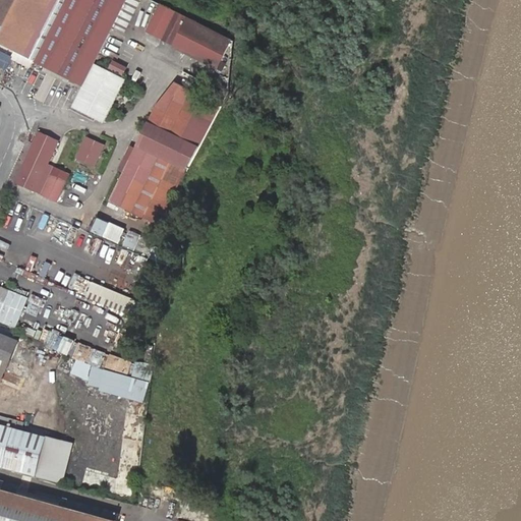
[(34,61),(64,0),(0,0),(0,44),(15,52),(13,55),(11,59),(31,68),(34,61)]
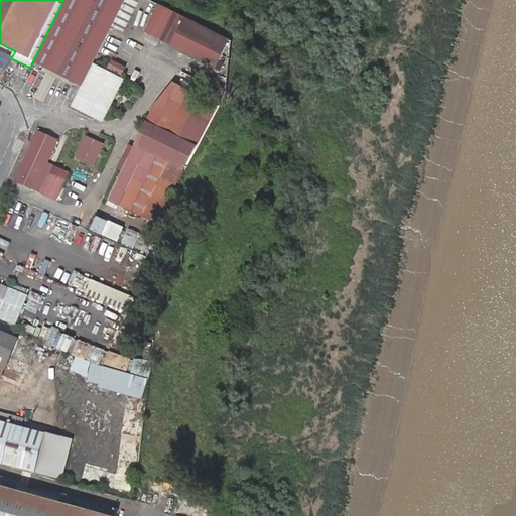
[(47,68),(85,0),(68,0),(36,62),(47,68)]
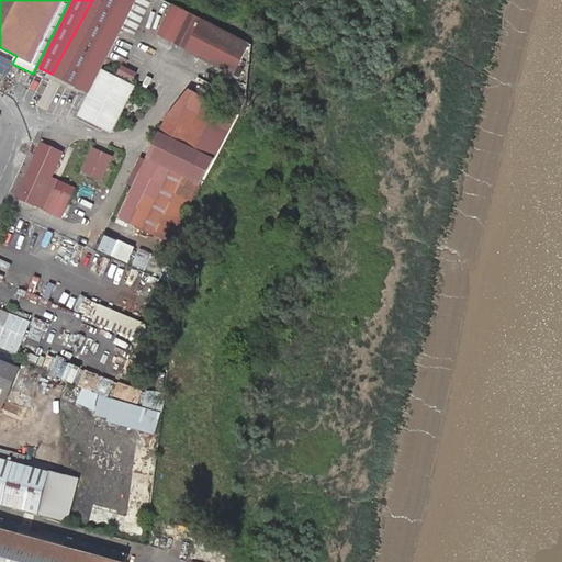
[(136,0),(92,0),(52,74),(89,93),(100,70),(136,0)]
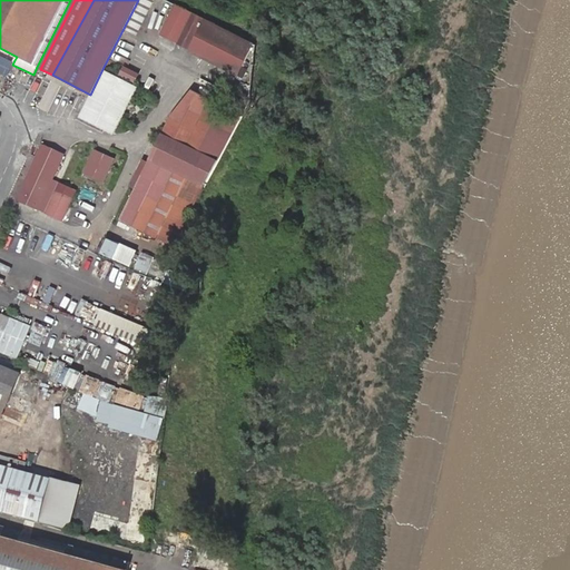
[(154,0),(138,0),(124,29),(137,35),(154,0)]
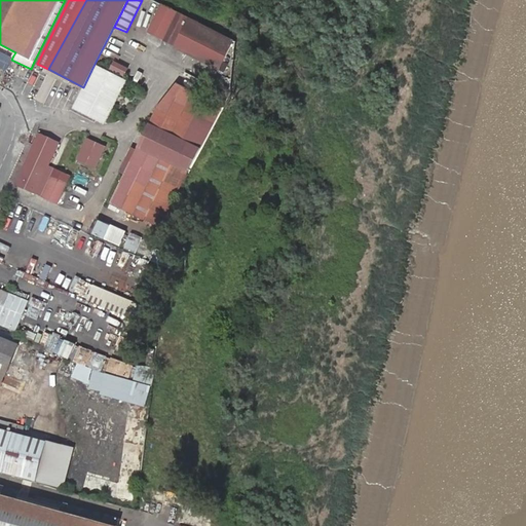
[(161,5),(148,32),(176,46),(175,47),(219,70),(232,42),(189,20),(161,5)]
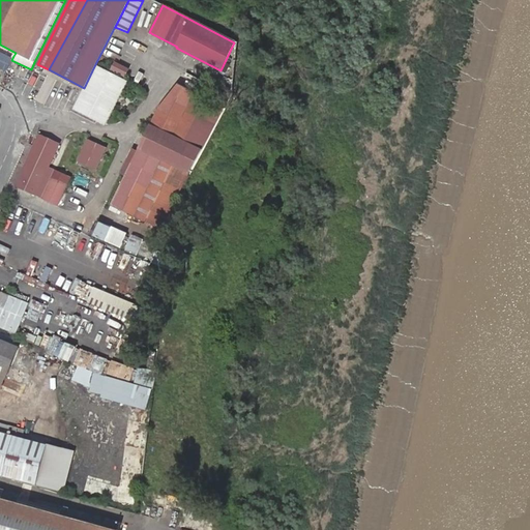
[(94,66),(84,88),(86,89),(81,99),(84,101),(81,108),(78,107),(76,110),(88,117),(96,121),(107,125),(128,84),(123,82),(94,66)]
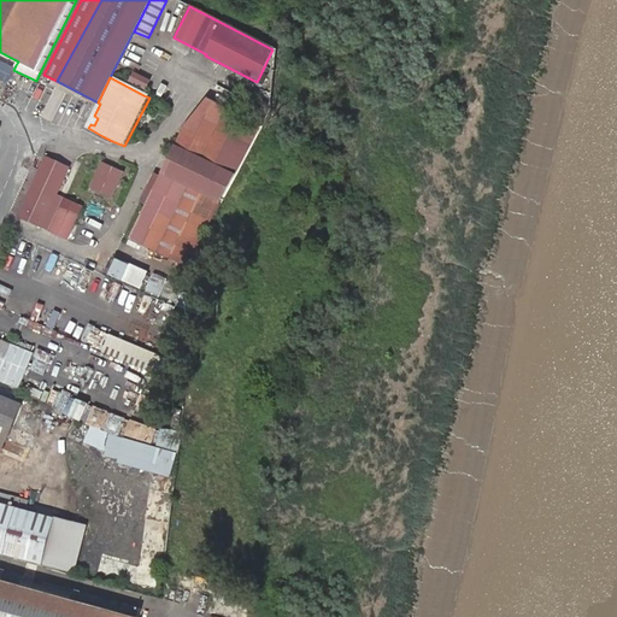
[(186,128),(130,239),(192,269),(209,236),(246,163),(262,130),(209,101),(186,128)]
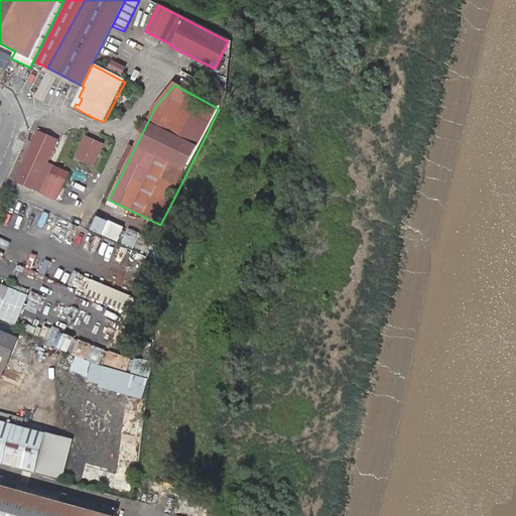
[(16,182),(34,190),(56,142),(57,140),(38,131),(16,182)]
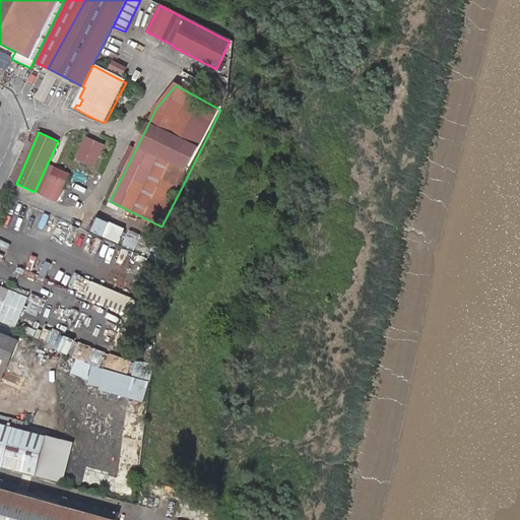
[(85,138),(76,159),(94,168),(104,146),(85,138)]
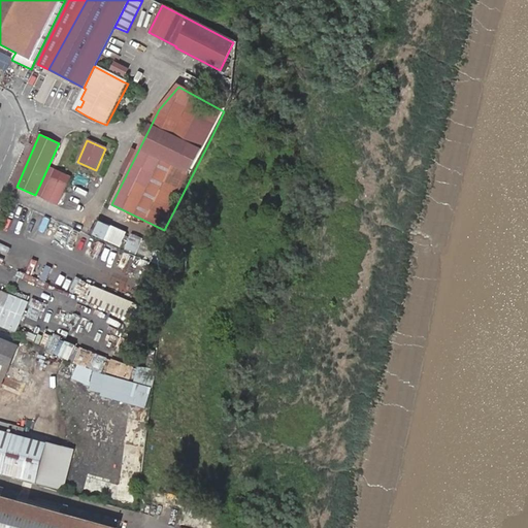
[(53,176),(42,198),(58,205),(67,184),(53,176)]
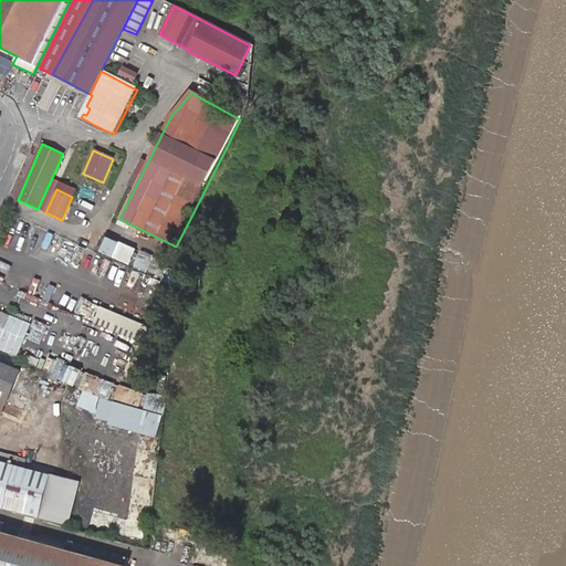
[(128,265),(135,250),(105,237),(98,252),(128,265)]
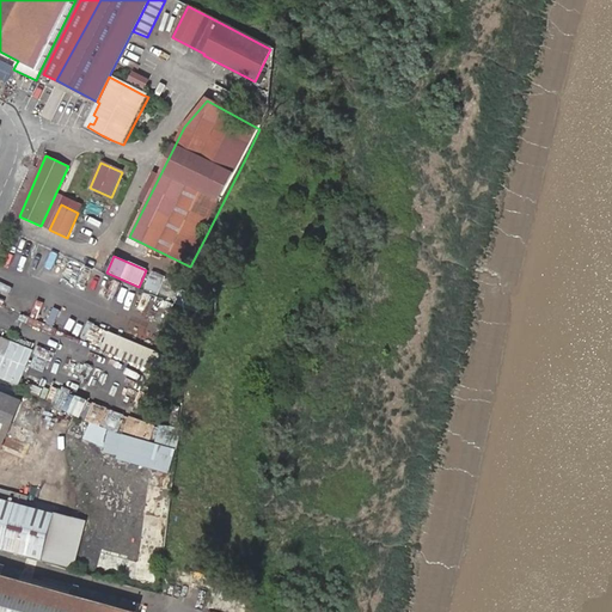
[(152,270),(144,289),(158,295),(166,276),(152,270)]
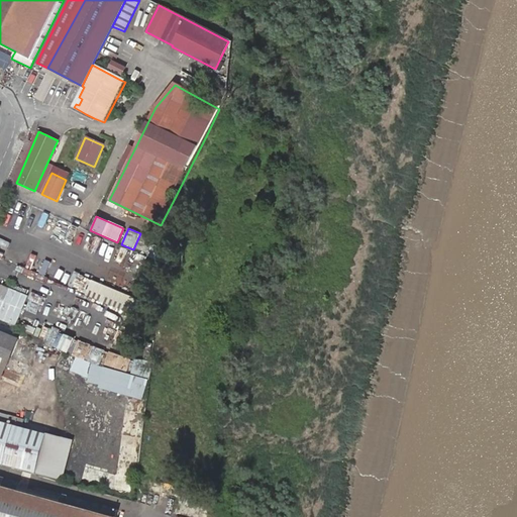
[(32,271),(34,265),(21,261),(19,266),(32,271)]
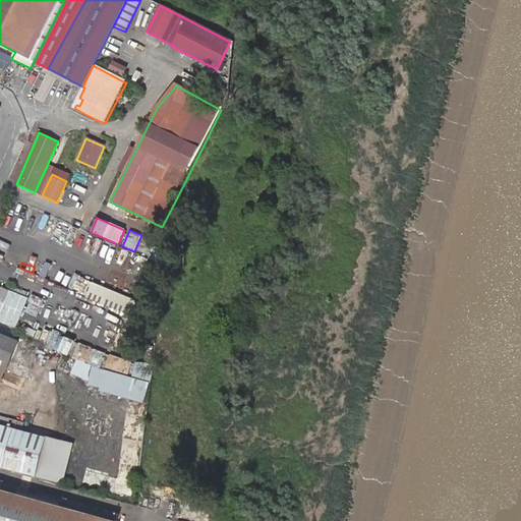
[(82,296),(138,320),(145,304),(89,281),(82,296)]
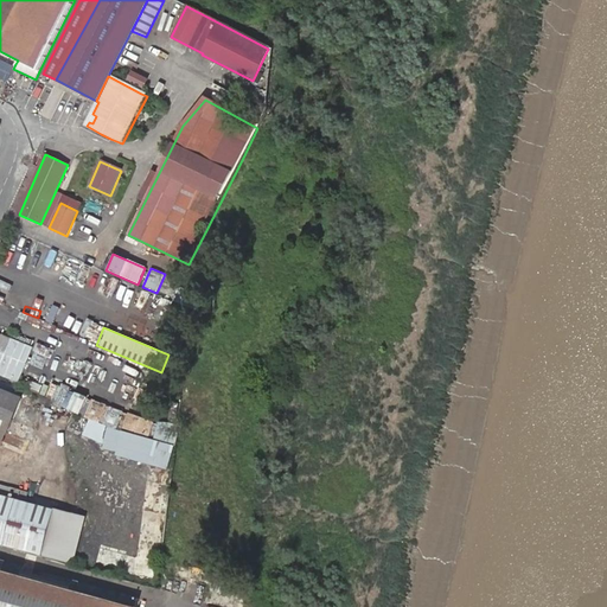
[(32,347),(0,334),(0,374),(18,381),(32,347)]
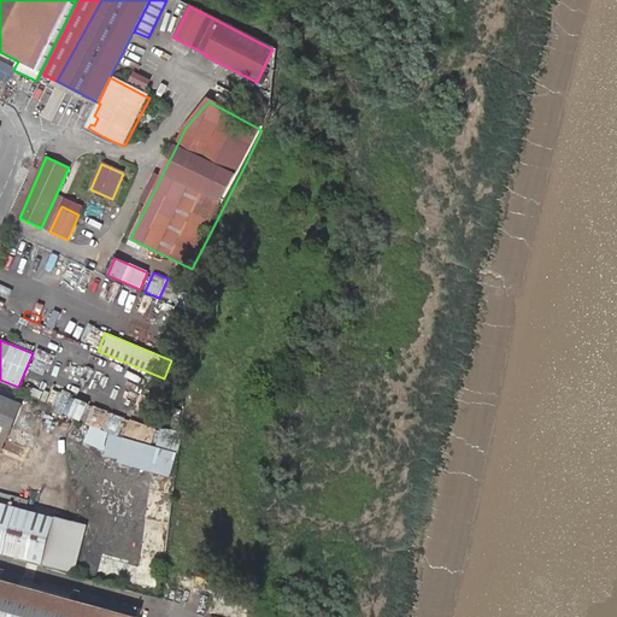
[(30,371),(45,376),(52,354),(37,350),(30,371)]
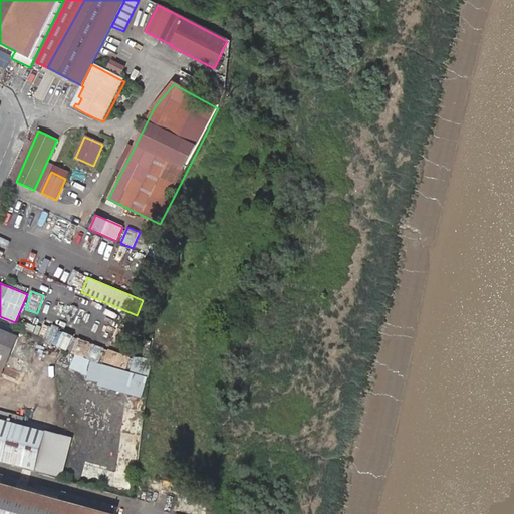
[(50,326),(44,341),(66,351),(72,336),(50,326)]
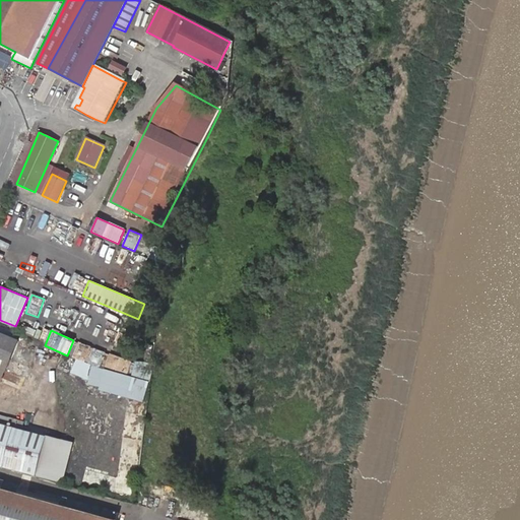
[(17,340),(0,333),(0,379),(1,380),(17,340)]
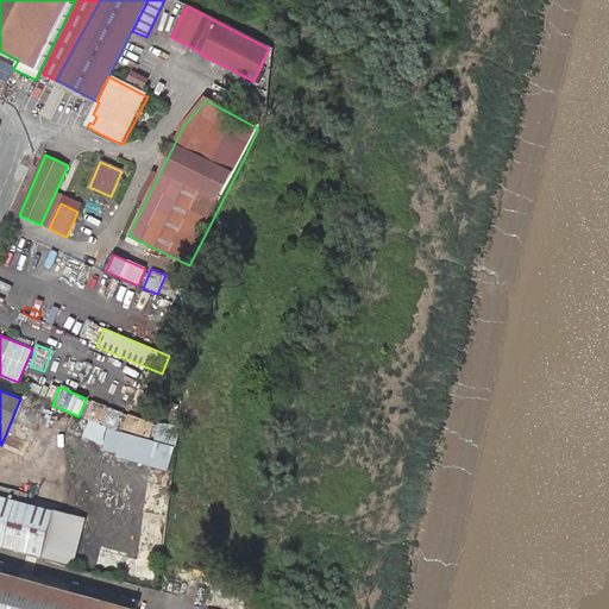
[(100,453),(168,471),(180,428),(158,422),(154,441),(119,432),(119,429),(143,435),(148,420),(89,405),(87,415),(90,416),(85,439),(102,445),(100,453)]
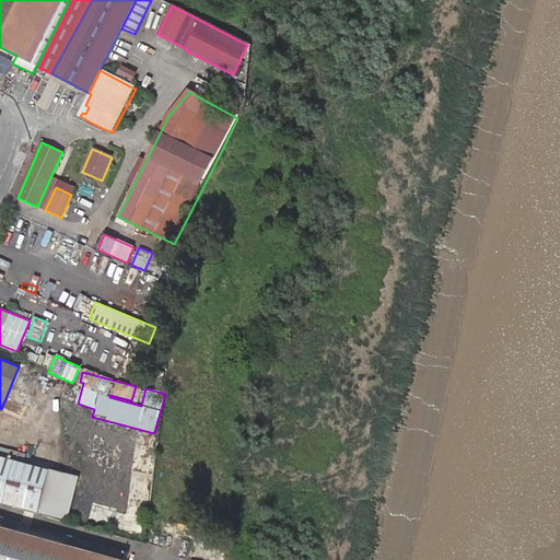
[(73,401),(79,387),(72,385),(67,399),(73,401)]
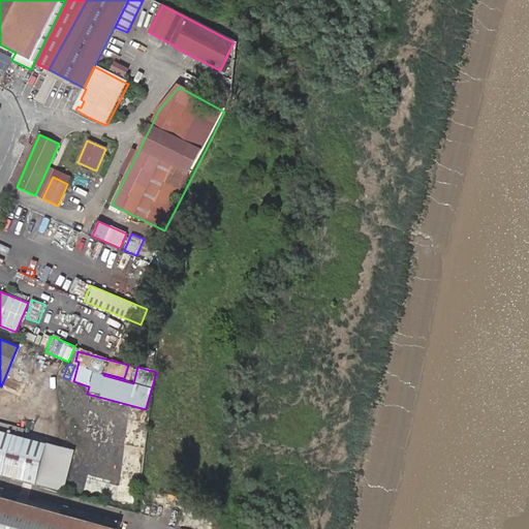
[(0,474),(64,492),(74,452),(0,431),(0,474)]
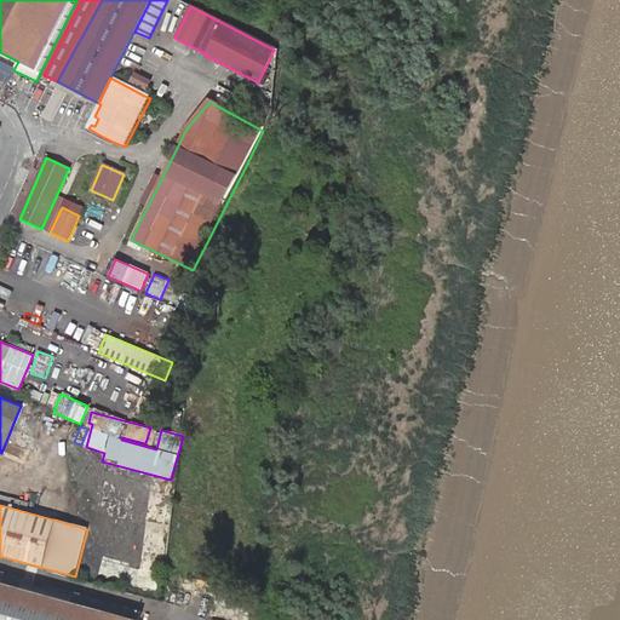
[(164,524),(165,517),(147,515),(145,521),(164,524)]
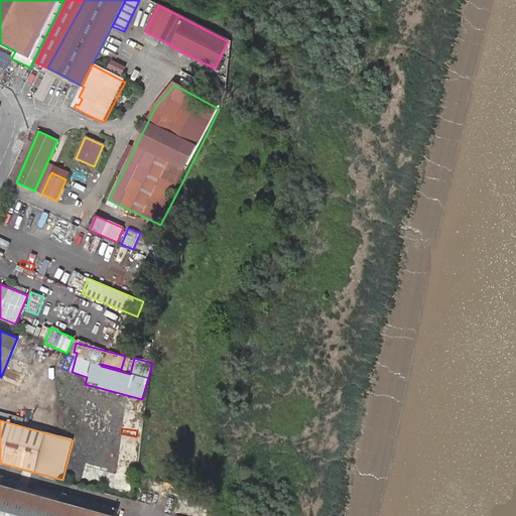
[(134,467),(135,459),(121,458),(120,466),(134,467)]
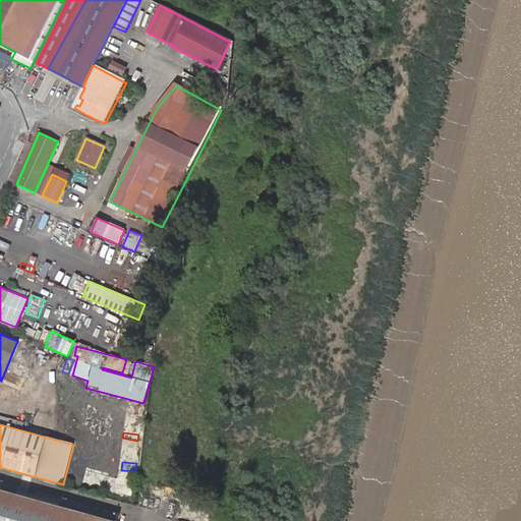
[(0,520),(116,520),(119,514),(53,496),(42,493),(40,501),(18,495),(20,486),(0,480),(0,520)]
